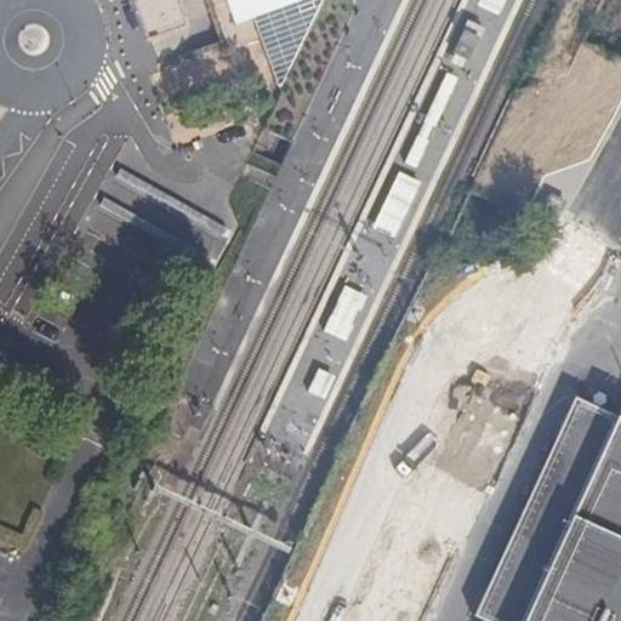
[(227,0),(235,23),(249,18),(280,90),(291,67),(322,0),(227,0)]
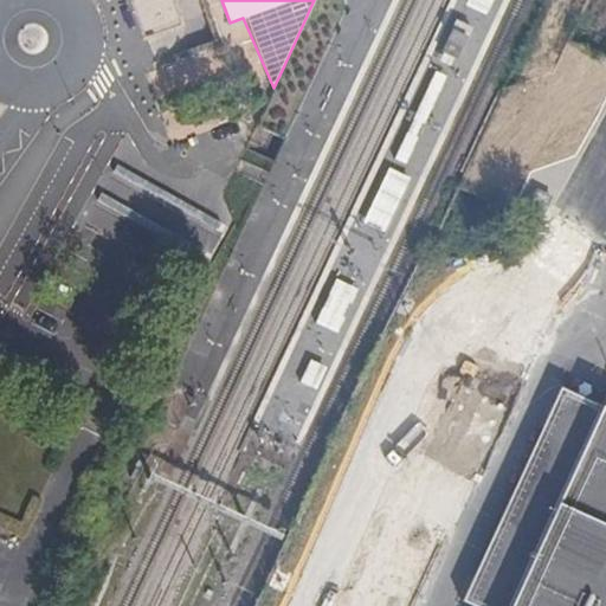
[(468,0),(465,6),(485,15),(492,0),(468,0)]
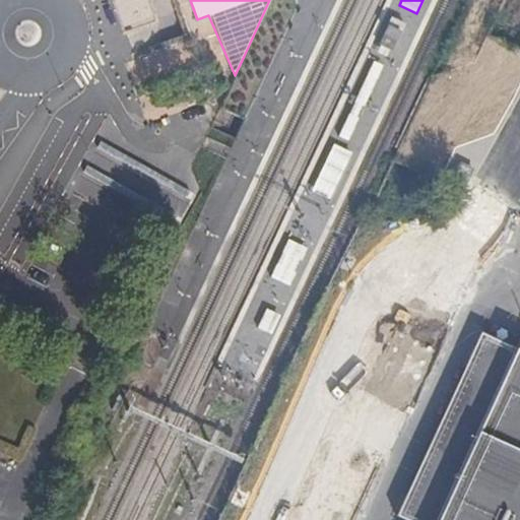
[(383,35),(377,48),(383,51),(388,53),(392,45),(394,40),(398,30),(387,25),(383,35)]
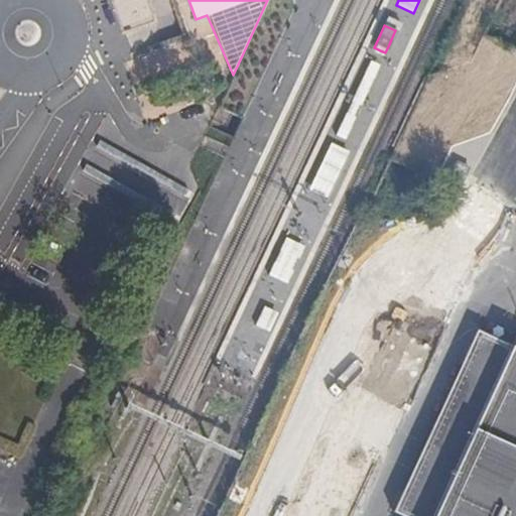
[(308,189),(328,199),(349,152),(330,144),(308,189)]
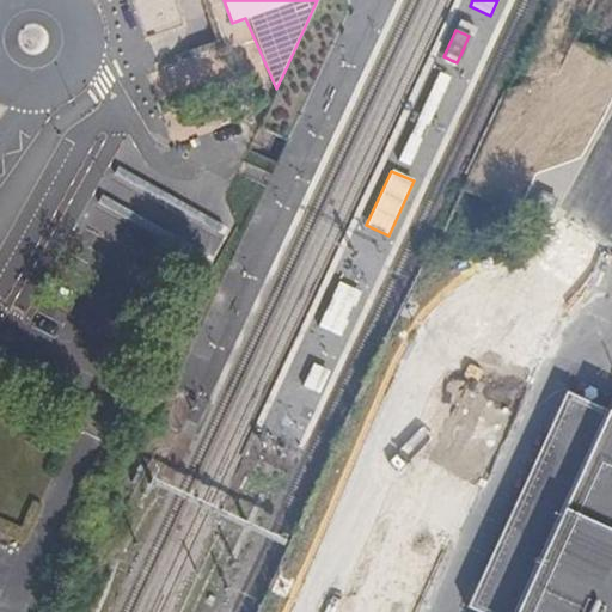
[(319,328),(341,337),(362,293),(340,283),(319,328)]
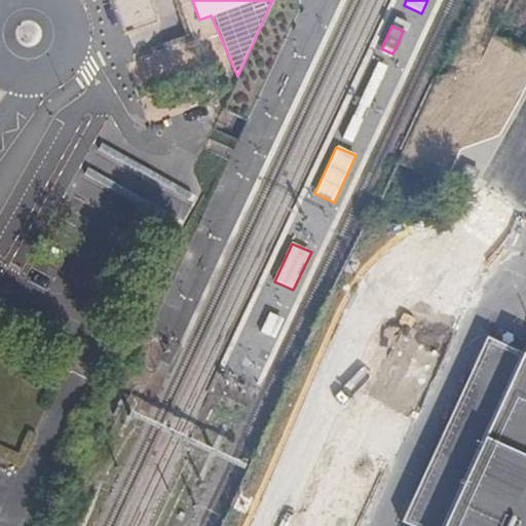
[(261,332),(275,339),(284,321),(269,313),(261,332)]
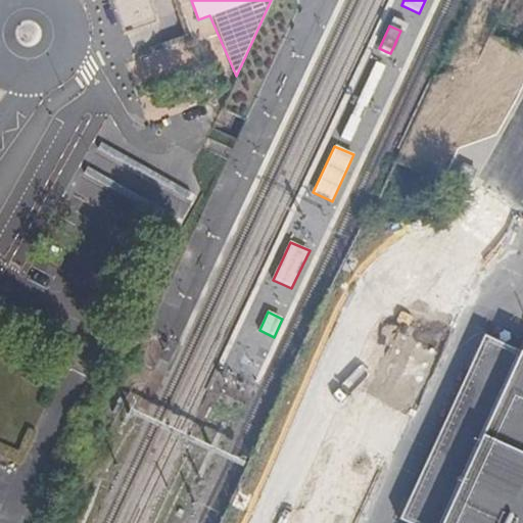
[(522,522),(522,339),(516,355),(481,340),(396,522),(522,522)]
